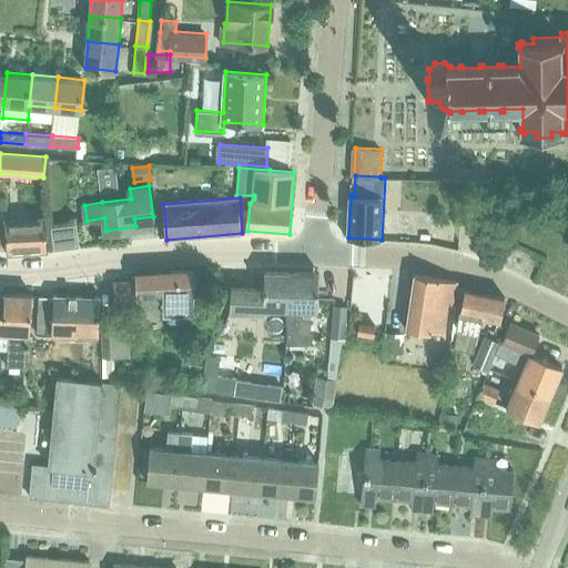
[(470,203),(468,224),(483,225),(485,204),(470,203)]
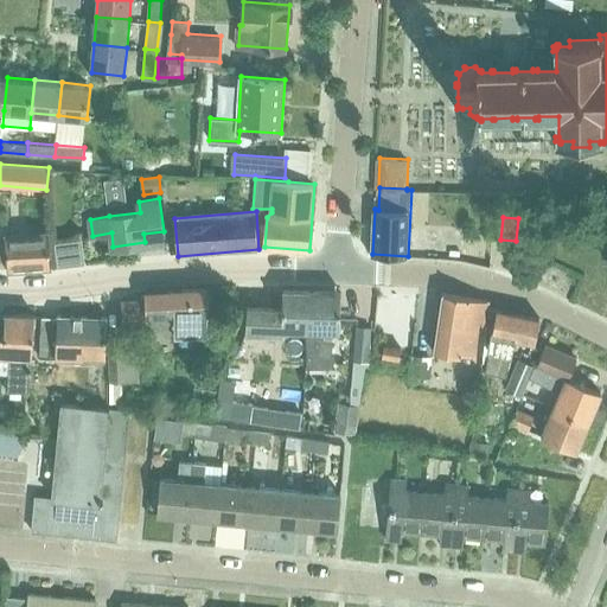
[(7,240),(0,240),(0,256),(1,256),(8,256),(8,263),(8,270),(50,268),(48,234),(7,236),(7,240)]
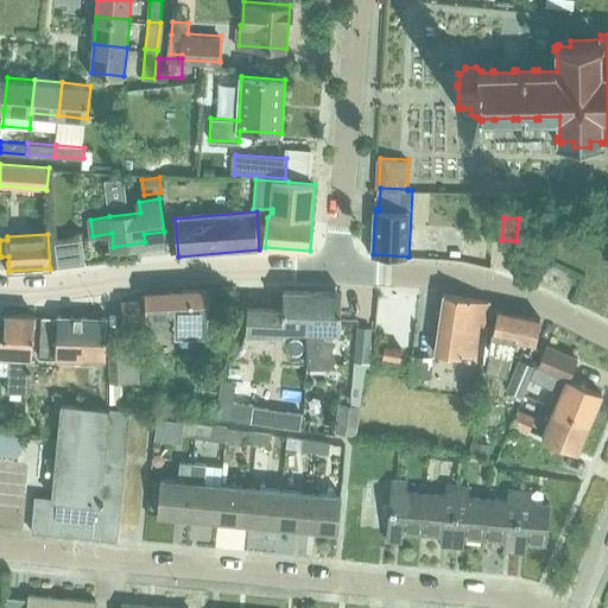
[(50,236),(50,263),(77,263),(77,236),(50,236)]
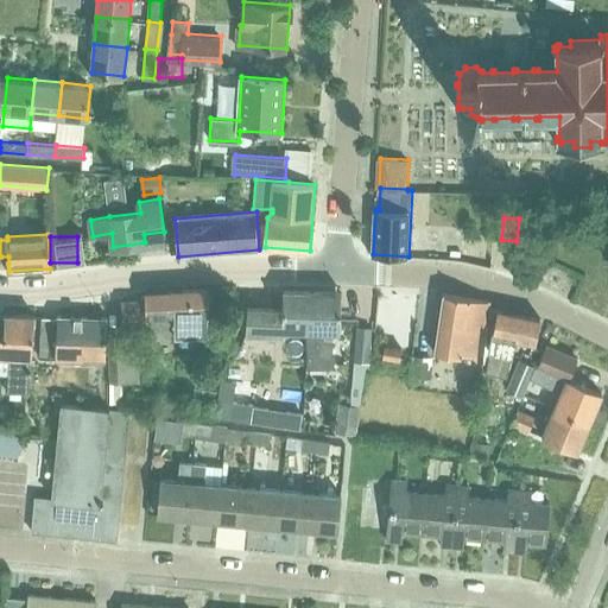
[(147,301),(122,302),(124,320),(124,328),(176,325),(176,334),(178,334),(179,343),(182,346),(190,346),(194,342),(194,333),(209,331),(208,324),(223,323),(222,312),(210,312),(209,289),(146,291),(147,301)]
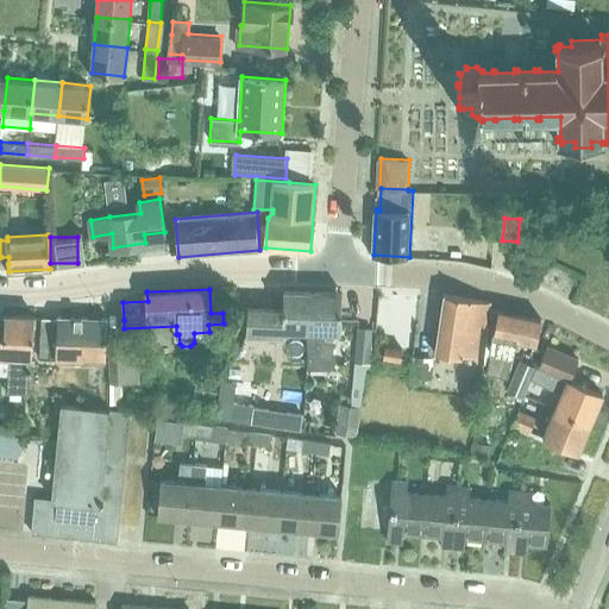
[(308,331),(309,292),(286,292),(284,309),(249,308),(248,334),(284,336),(286,330),(308,331)]
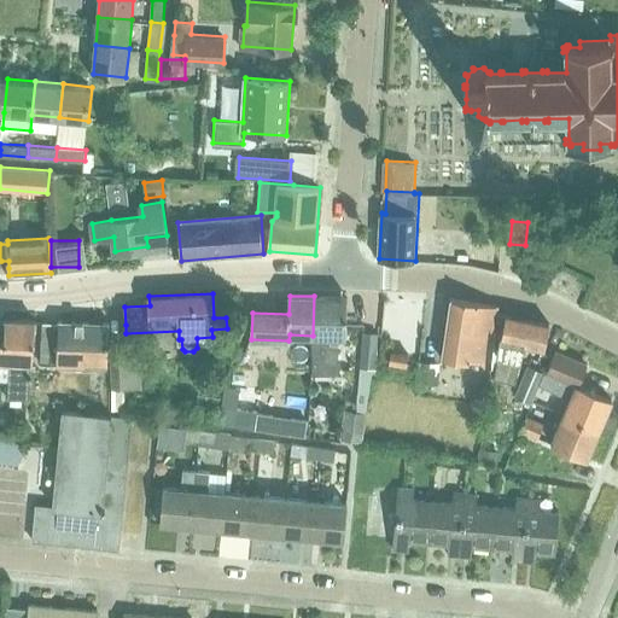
[(314,296),(313,336),(313,369),(315,369),(319,374),(322,371),(326,374),(330,371),(332,372),(337,363),(337,343),(331,343),(331,337),(347,337),(348,297),(314,296)]
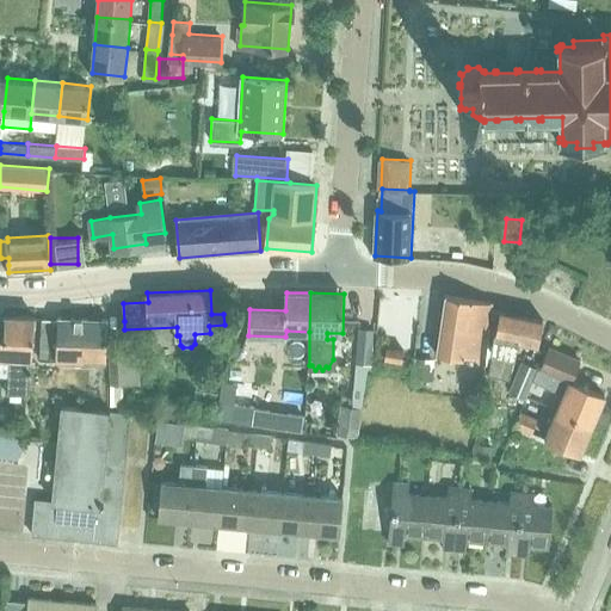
[(489,323),(492,309),(493,302),(448,295),(439,355),(466,358),(466,355),(481,357),(486,323),(489,323)]
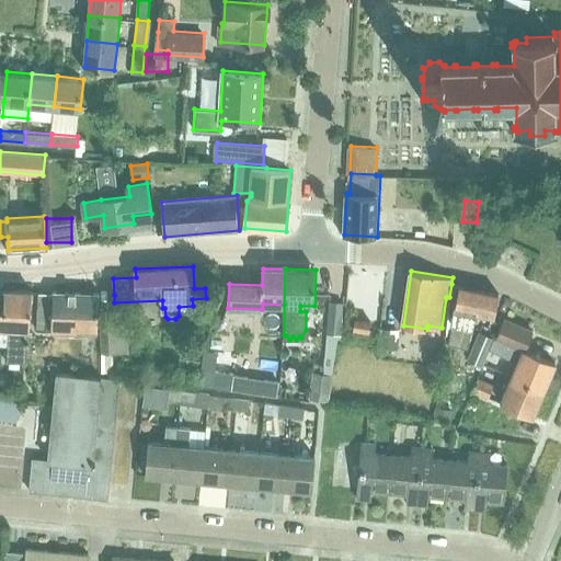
[(451,284),(449,297),(453,298),(450,315),(455,316),(453,322),(455,323),(450,344),(470,348),(476,315),(479,316),(479,313),(495,316),(500,293),(499,293),(451,284)]
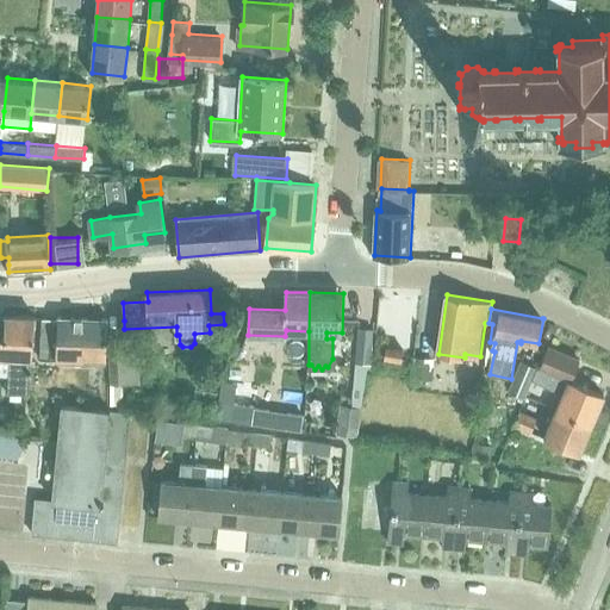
[(5,317),(0,316),(0,356),(11,358),(8,393),(30,394),(35,317),(5,315),(5,317)]
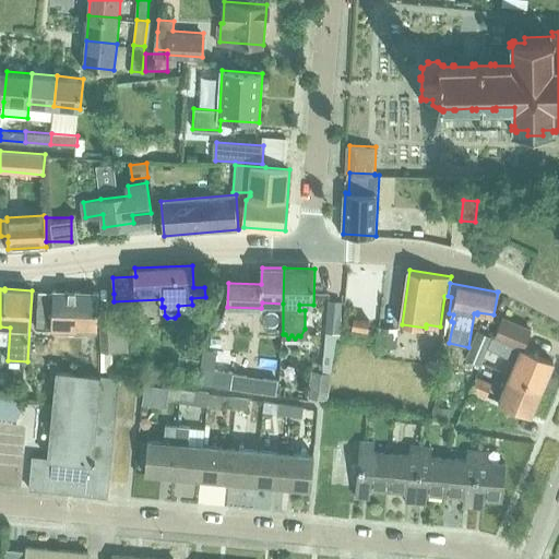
[(39,289),(37,329),(96,331),(98,293),(39,289)]
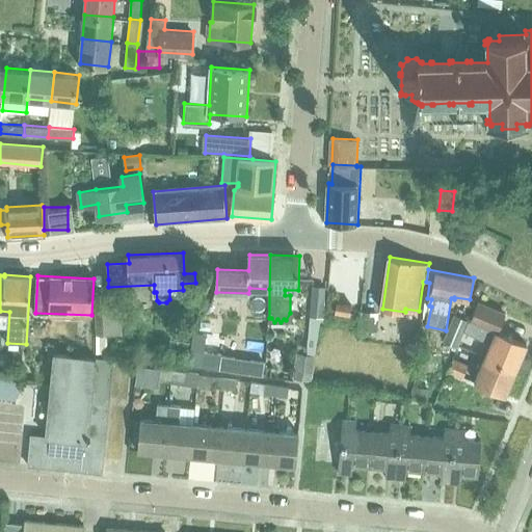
[(325,288),(313,287),(310,316),(321,317),(323,317),(325,288)]
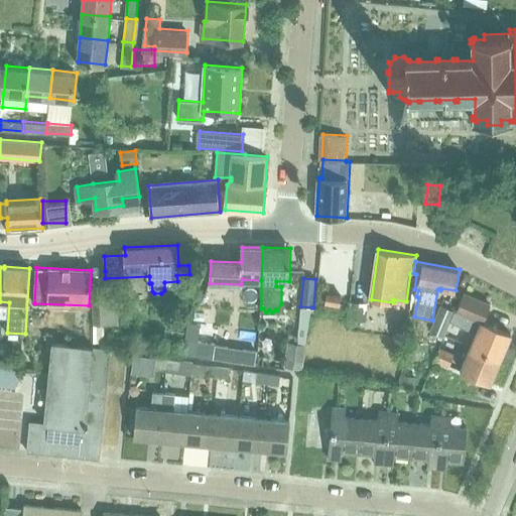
[(93,284),(94,307),(95,324),(119,324),(117,292),(105,292),(105,283),(93,284)]
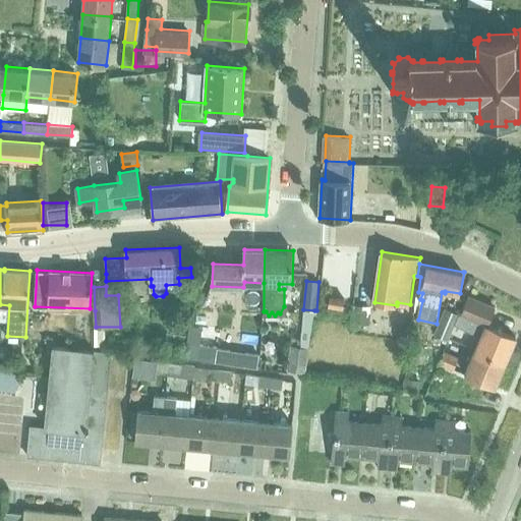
[(231,304),(230,291),(210,291),(211,304),(231,304)]
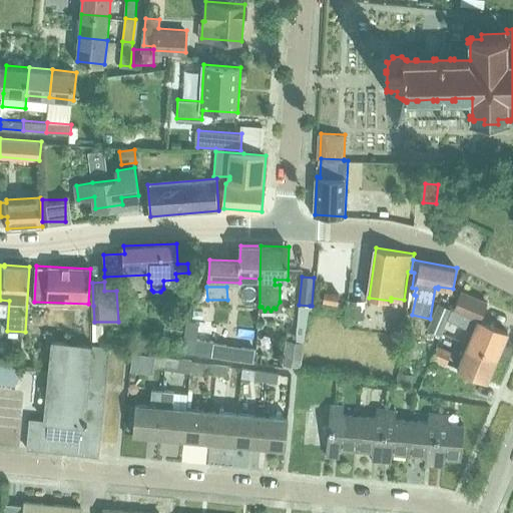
[(468,345),(496,356),(507,332),(480,321),(488,302),(462,291),(455,309),(454,308),(449,320),(474,331),(468,345)]
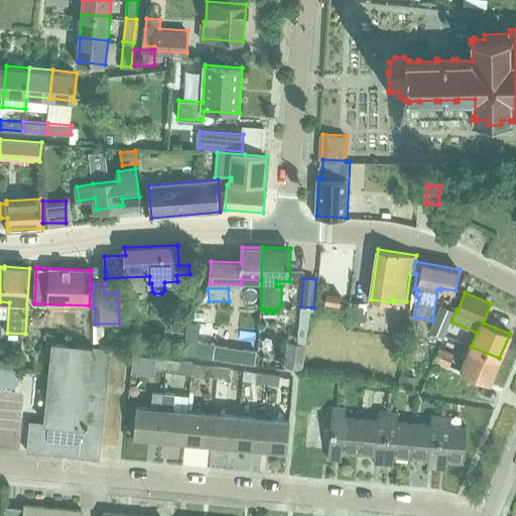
[(327,293),(325,303),(340,306),(341,296),(337,295),(332,294),(327,293)]
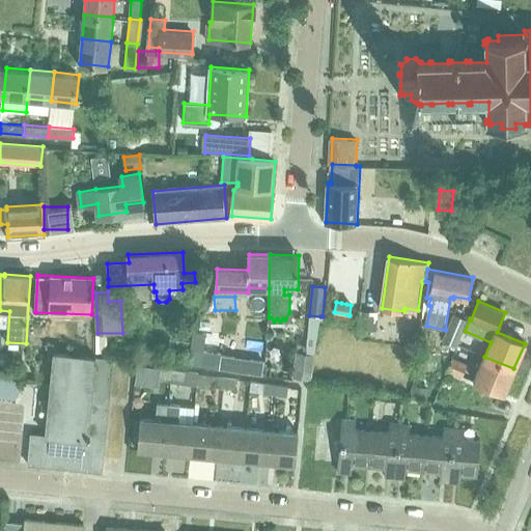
[(376,309),(359,308),(357,330),(374,331),(376,309)]
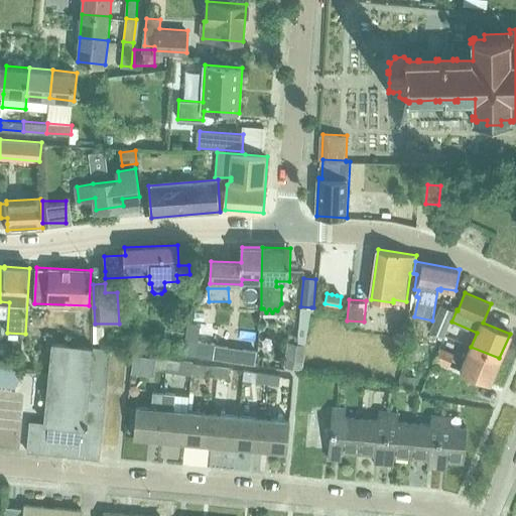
[(442,305),(431,331),(443,336),(455,310),(442,305)]
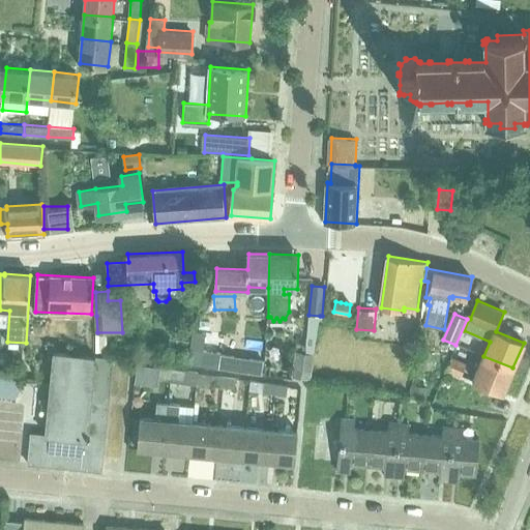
[(306,344),(306,352),(315,353),(320,316),(308,315),(306,344)]
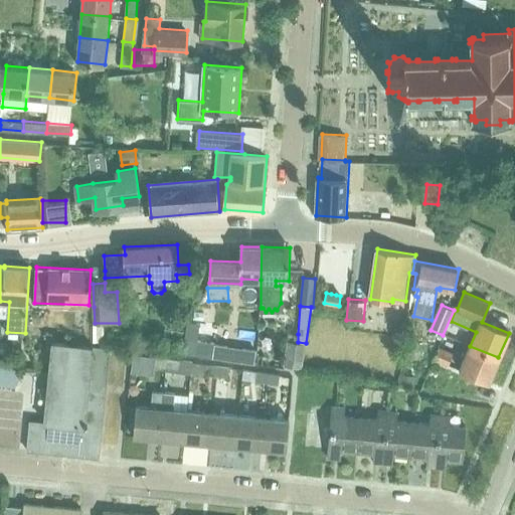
[(184,347),(184,353),(211,357),(212,351),(213,343),(197,341),(199,323),(188,322),(187,328),(184,347)]
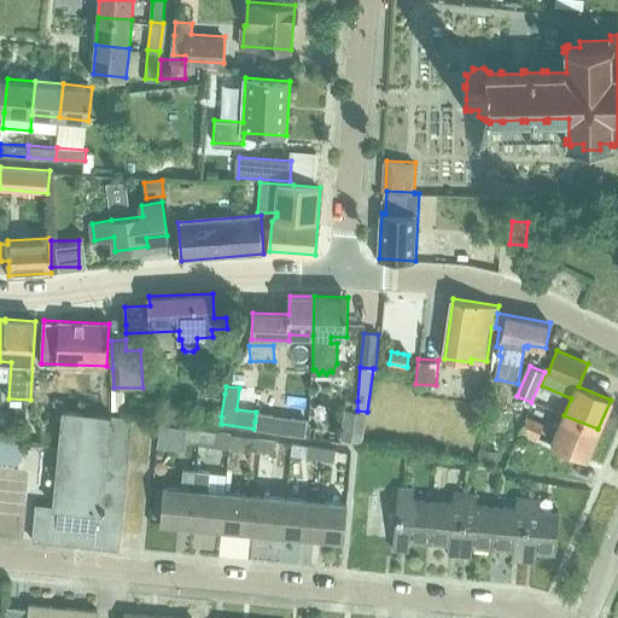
[(200,388),(198,401),(221,404),(223,391),(200,388)]
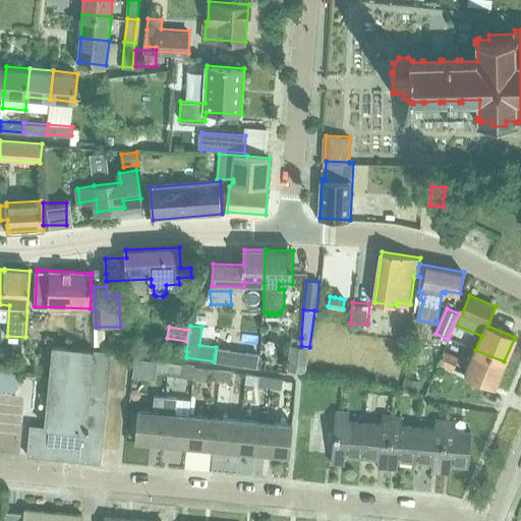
[(293,345),(289,369),(305,371),(309,347),(301,346),(293,345)]
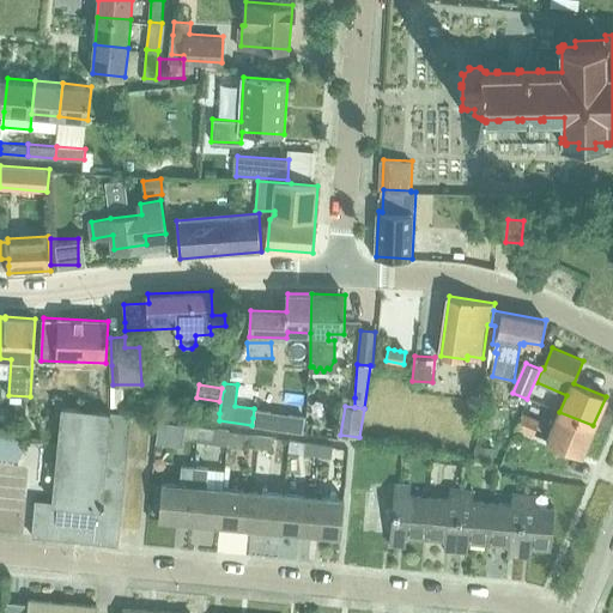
[(117,544),(131,414),(62,408),(53,501),(36,499),(32,535),(117,544)]
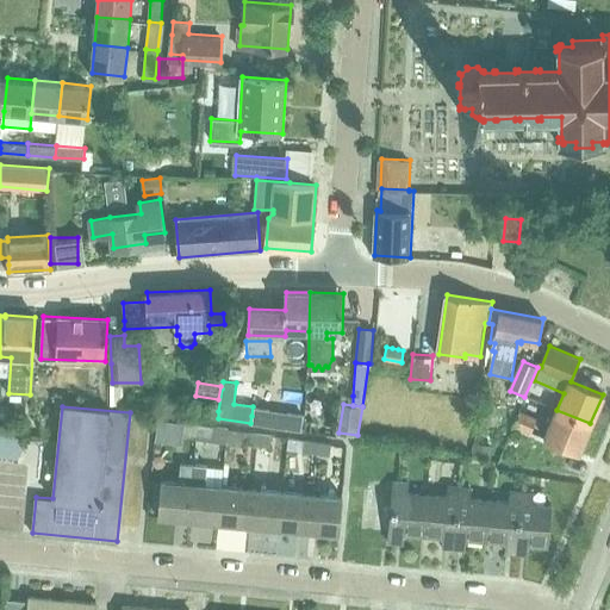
[(253,406),(250,423),(262,425),(265,409),(253,406)]
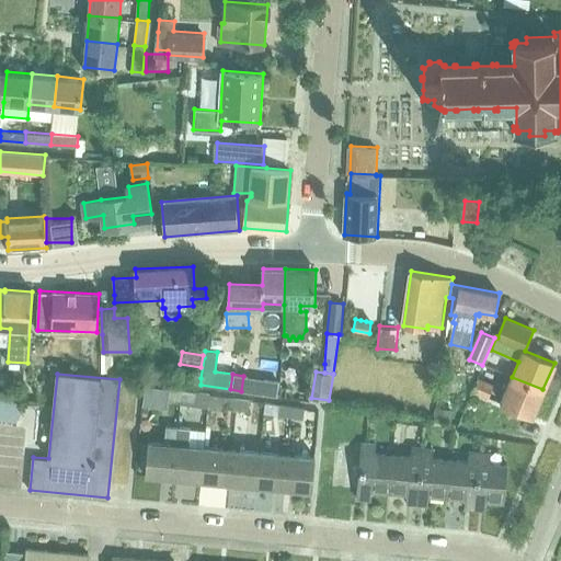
[(447,393),(448,378),(432,377),(431,392),(447,393)]
